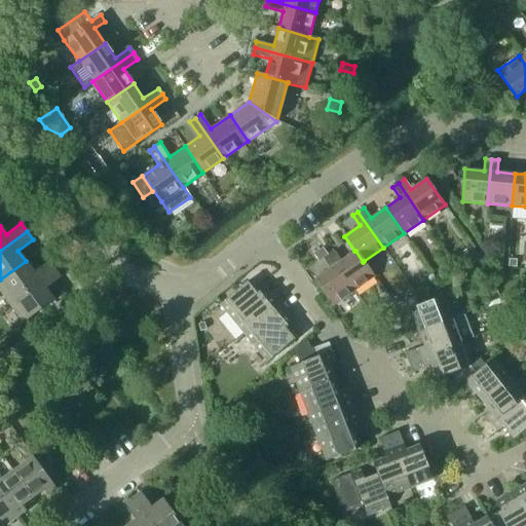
[(323,247),(313,254),(318,261),(323,259),(328,255),(323,247)]
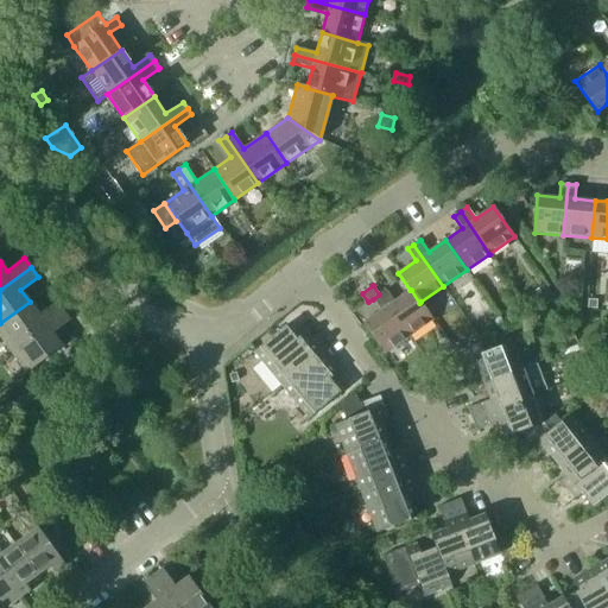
[(545,285),(536,291),(545,305),(555,298),(545,285)]
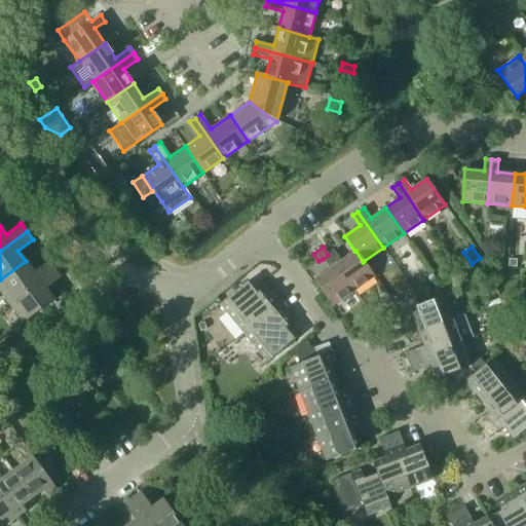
[(334,251),(328,255),(353,291),(374,276),(364,261),(363,262),(355,251),(354,251),(341,261),(334,251)]
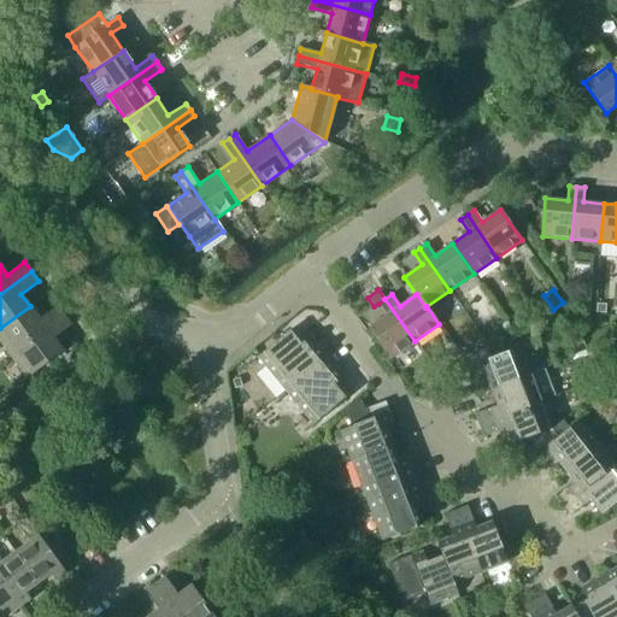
[(369,328),(389,358),(415,341),(385,299),(378,304),(387,315),(369,328)]
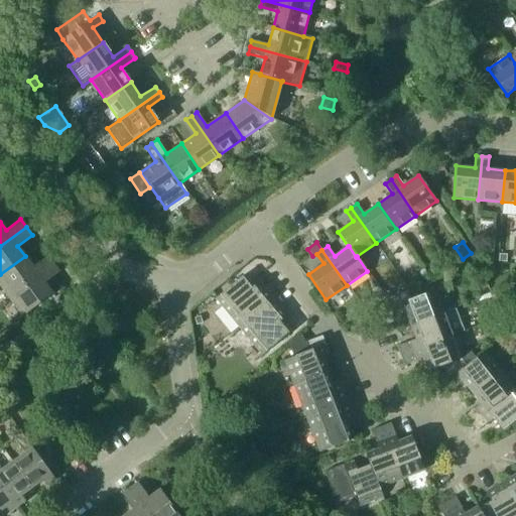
[(498,252),(498,264),(508,265),(509,252),(498,252)]
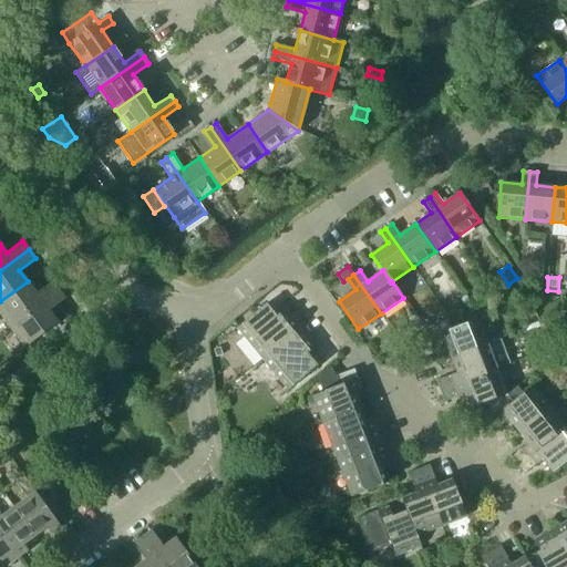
[(28,281),(0,301),(0,315),(9,327),(59,290),(52,281),(37,294),(28,281)]
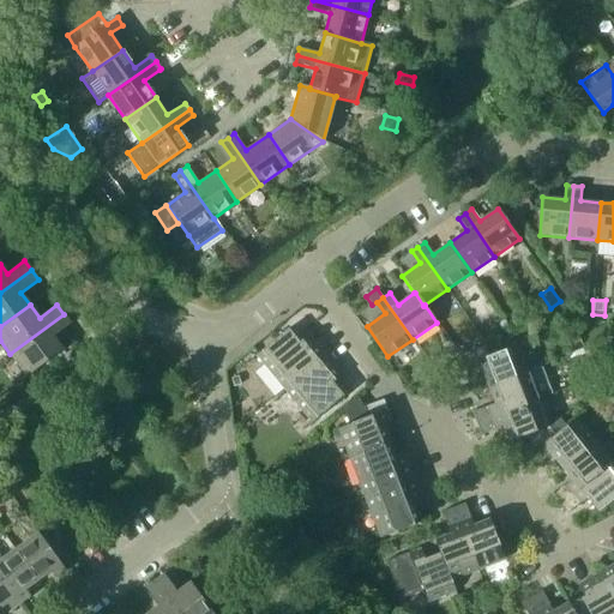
[(71,324),(64,314),(10,354),(26,377),(62,350),(53,336),(71,324)]
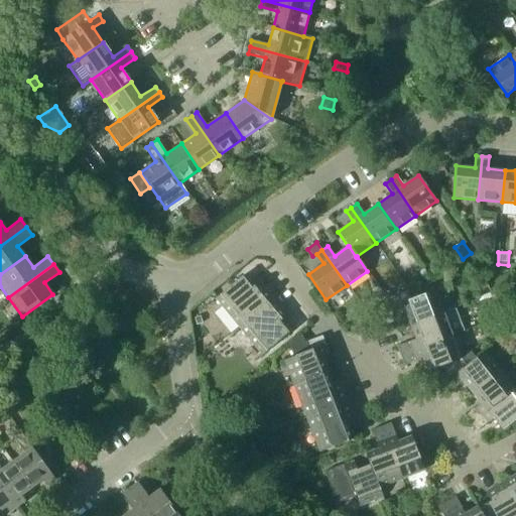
[(216,297),(239,326),(272,298),(258,281),(251,287),(242,276),(216,297)]
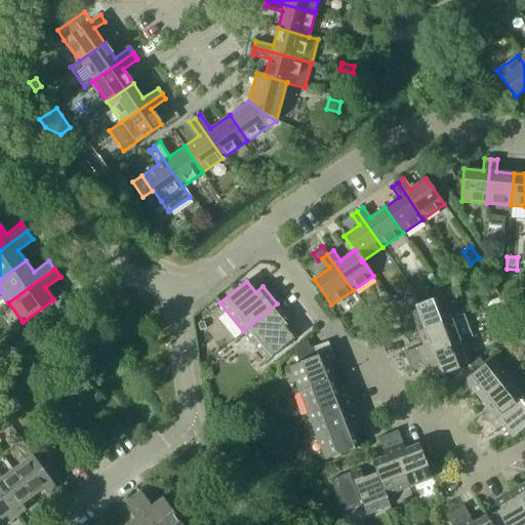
[(418,331),(451,319),(442,295),(416,305),(413,296),(398,303),(405,321),(413,318),(418,331)]
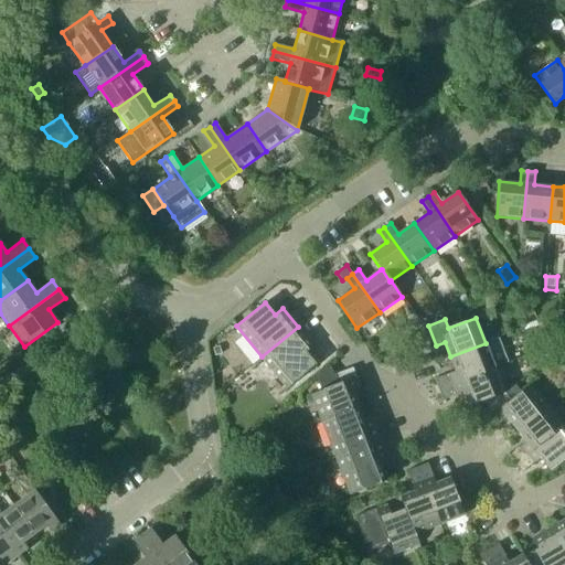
[(298,327),(262,356),(287,388),(316,364),(306,352),(313,345),(298,327)]
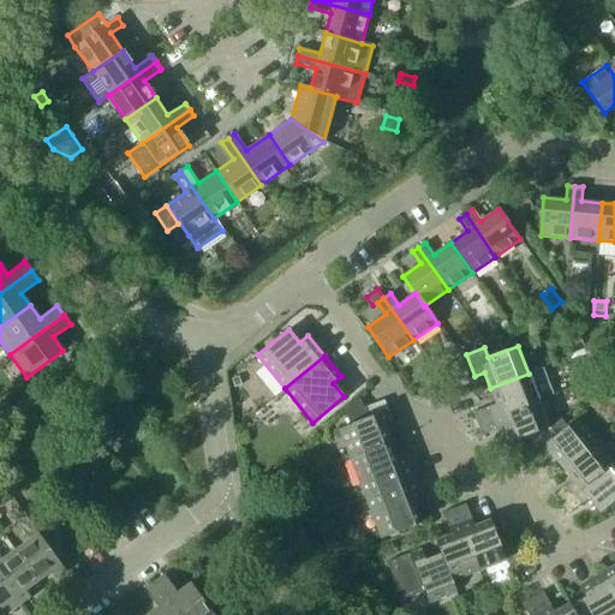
[(473,412),(477,424),(538,400),(554,394),(544,370),(529,375),(529,374),(490,388),(497,404),(473,412)]
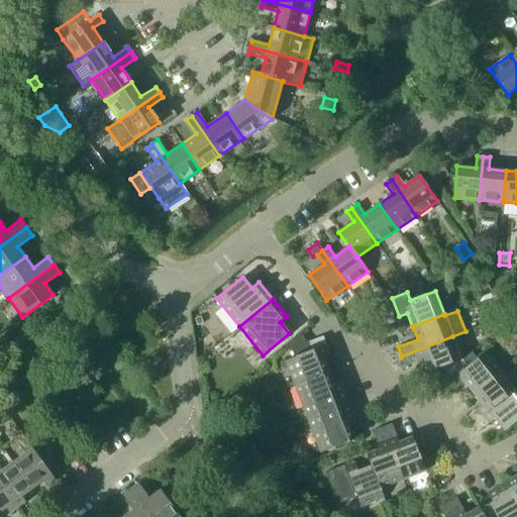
[(285,360),(294,384),(326,372),(321,358),(329,354),(322,336),(308,342),(306,342),(301,336),(290,346),(294,357),(285,360)]
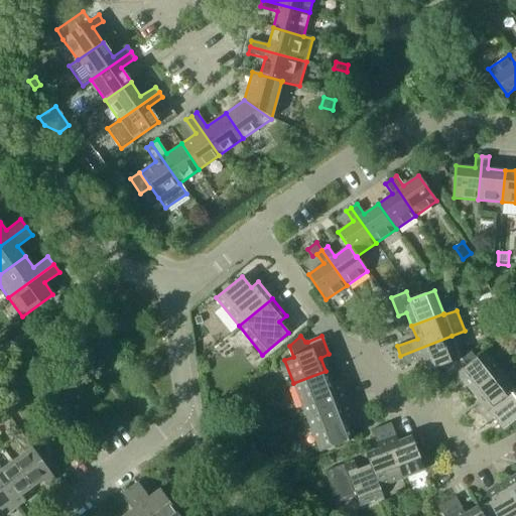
[(400,356),(404,365),(424,357),(429,371),(440,367),(461,359),(452,336),(400,356)]
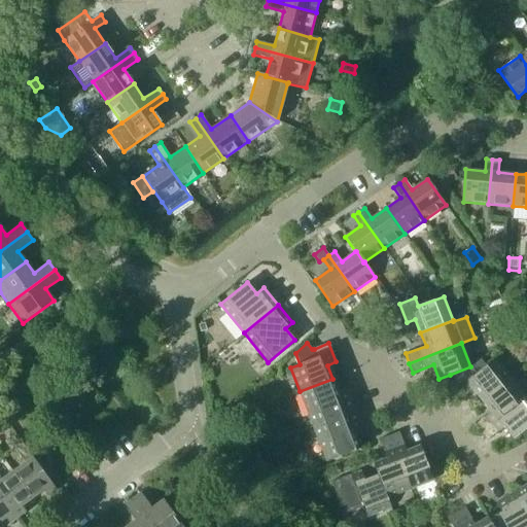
[(470,366),(450,375),(466,394),(473,388),(483,399),(510,379),(494,358),(476,373),(470,366)]
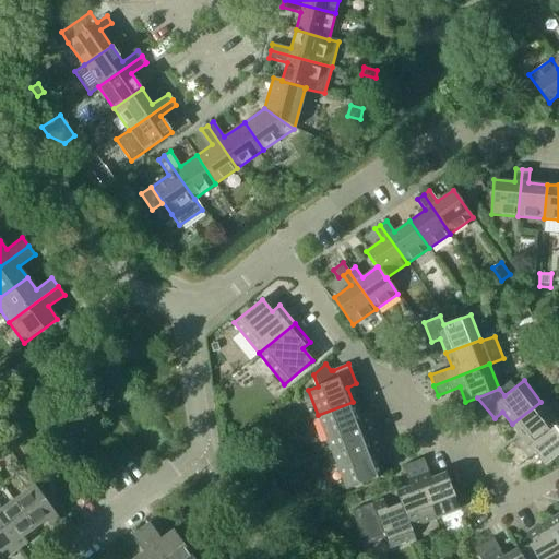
[(332,451),(376,435),(368,413),(358,416),(353,402),(318,415),(332,451)]
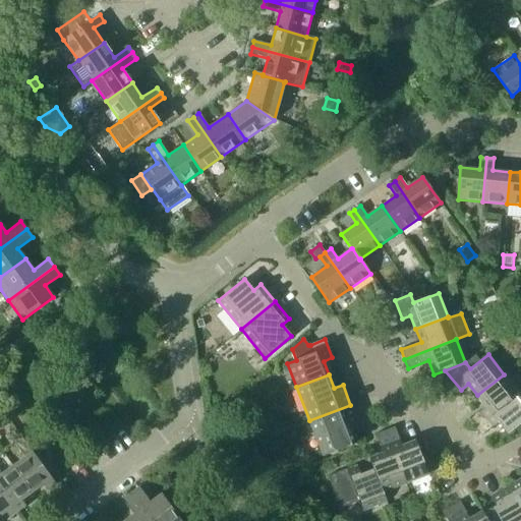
[(468,420),(475,427),(519,394),(504,374),(477,395),(485,406),(468,420)]
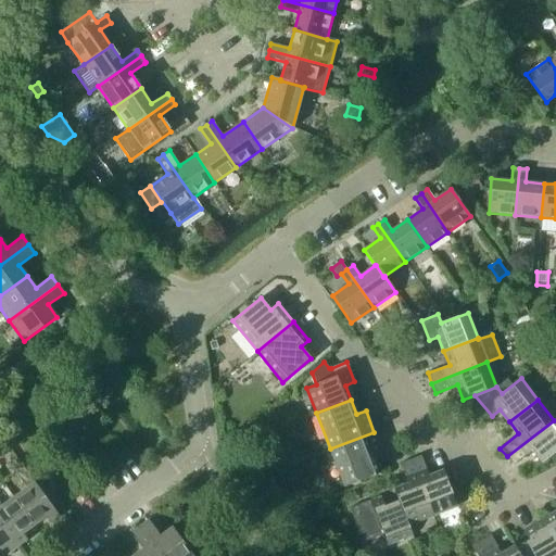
[(555,422),(554,420),(507,456),(514,465),(532,451),(542,464),(555,452),(555,422)]
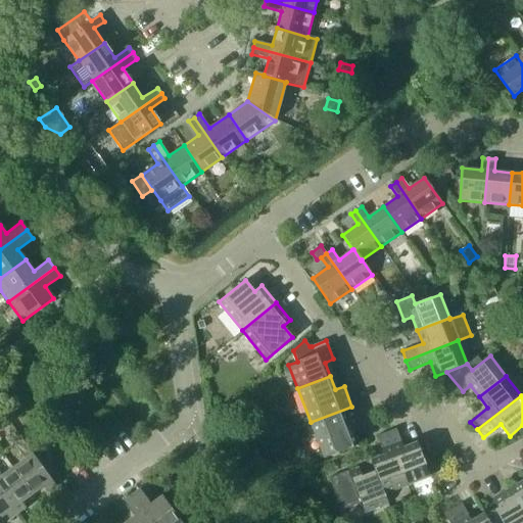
[(351,431),(360,427),(351,407),(311,422),(325,458),(357,444),(351,431)]
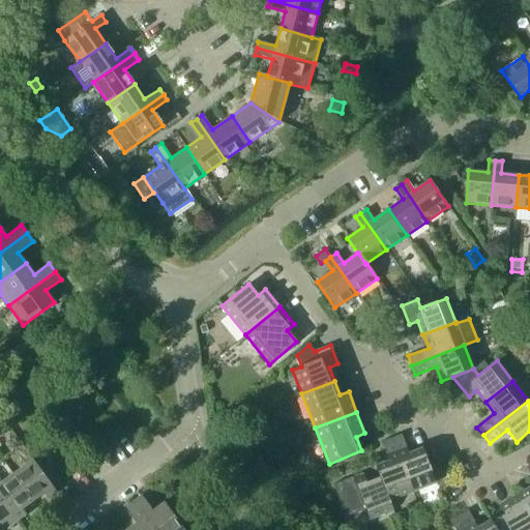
[(401,434),(391,438),(412,491),(436,481),(422,449),(409,454),(401,434)]
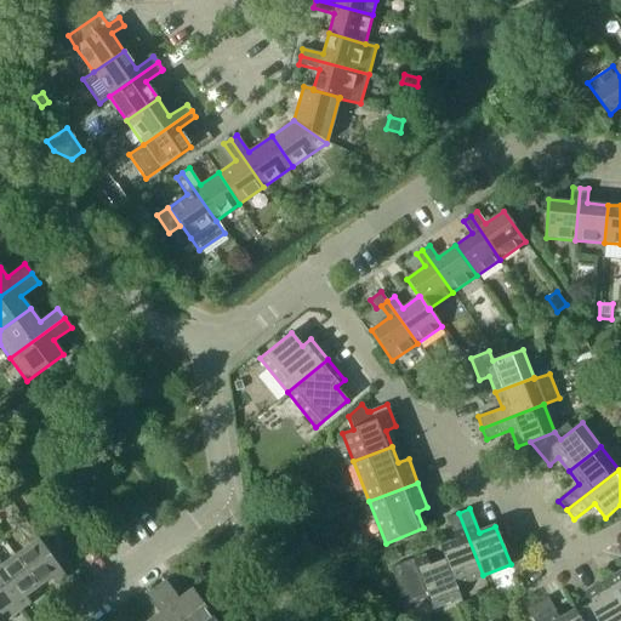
[(440,548),(444,559),(444,558),(455,586),(456,585),(483,575),(459,513),(448,518),(456,541),(440,548)]
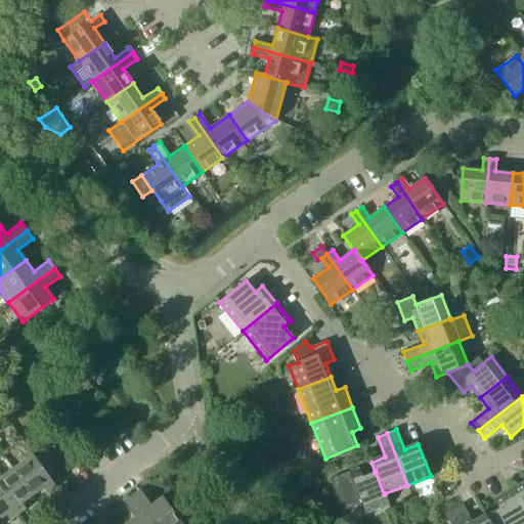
[(25,460),(12,469),(32,495),(43,487),(47,493),(56,486),(22,439),(13,445),(25,460)]
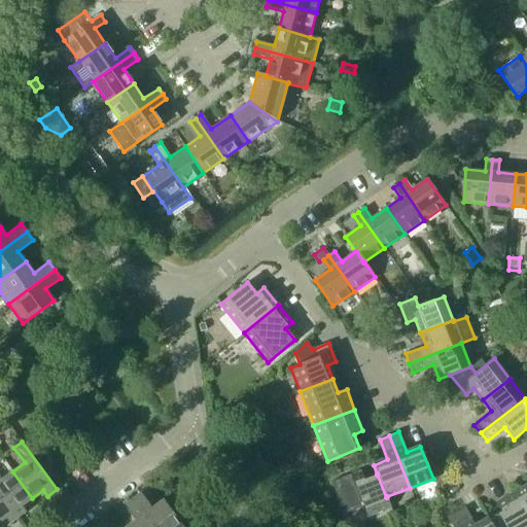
[(377,473),(377,475),(363,479),(360,470),(331,481),(344,514),(362,506),(366,515),(390,505),(387,496),(386,497),(377,473)]
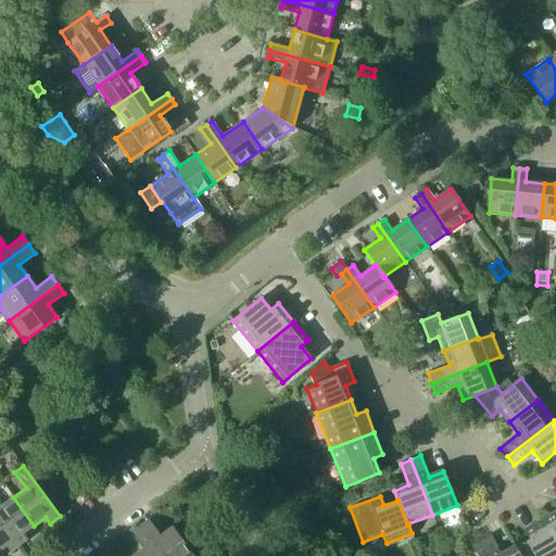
[(0,504),(0,520),(19,546),(27,540),(23,533),(34,526),(13,497),(1,506),(0,504)]
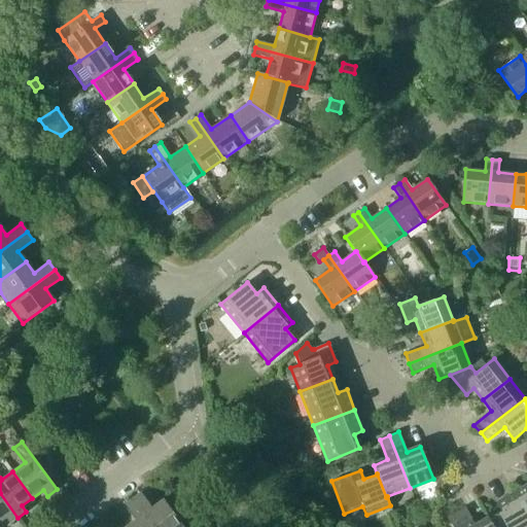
[(526,484),(515,491),(526,512),(526,484)]
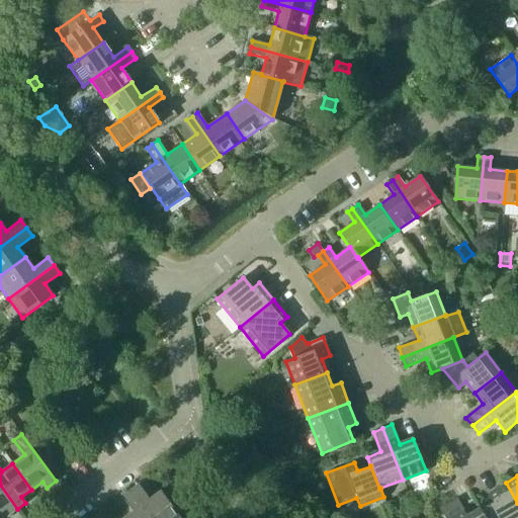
[(492,502),(480,510),(484,517),(517,517),(517,503),(506,483),(487,494),(492,502)]
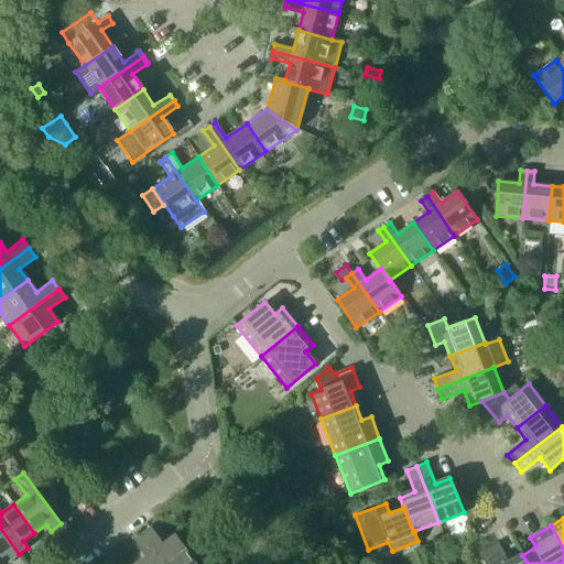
[(0,557),(6,554),(10,561),(19,554),(0,528),(0,557)]
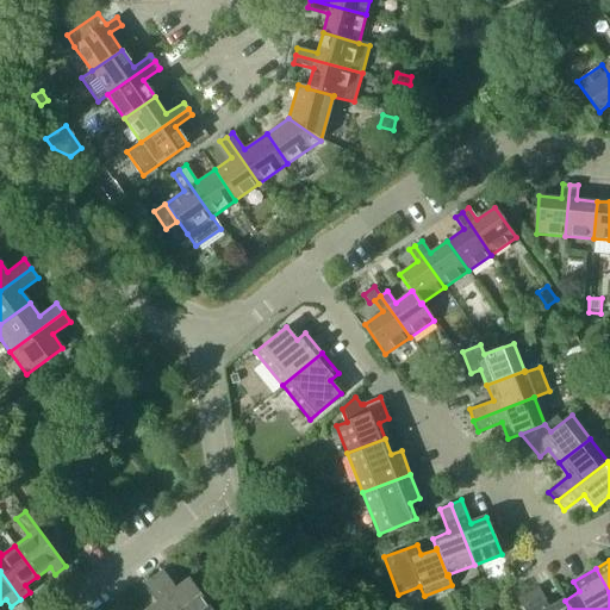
[(154,578),(176,609),(212,609),(188,578),(175,587),(163,571),(154,578)]
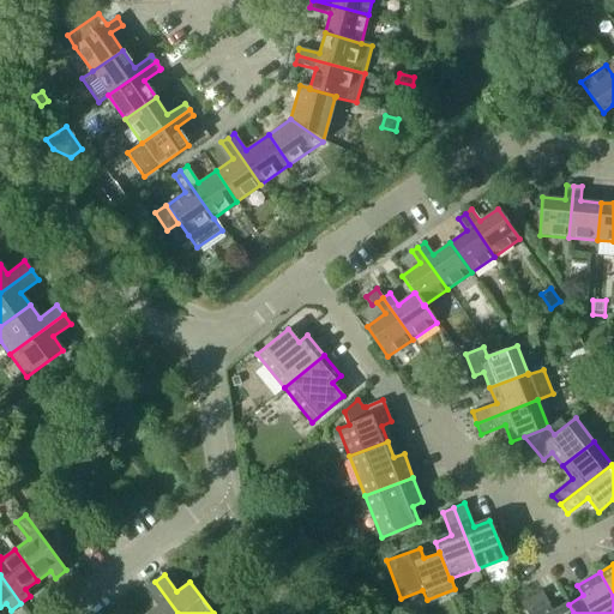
[(145,613),(178,613),(155,582),(145,588),(157,606),(145,613)]
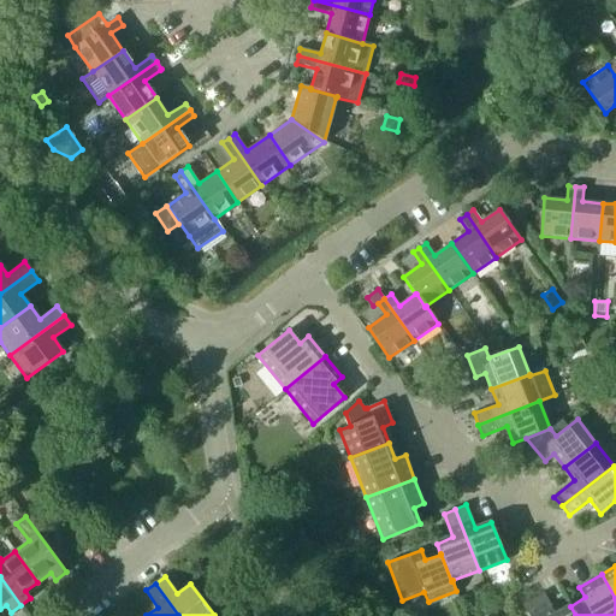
[(543,592),(532,598),(542,615),(575,615),(570,606),(556,615),(543,592)]
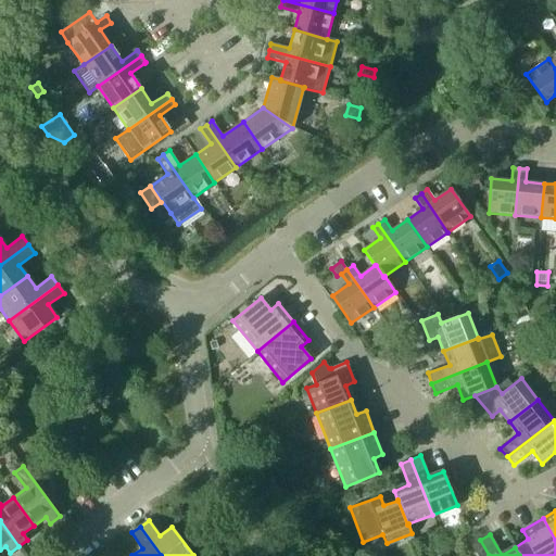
[(489,555),(480,540),(471,545),(477,555),(489,555)]
